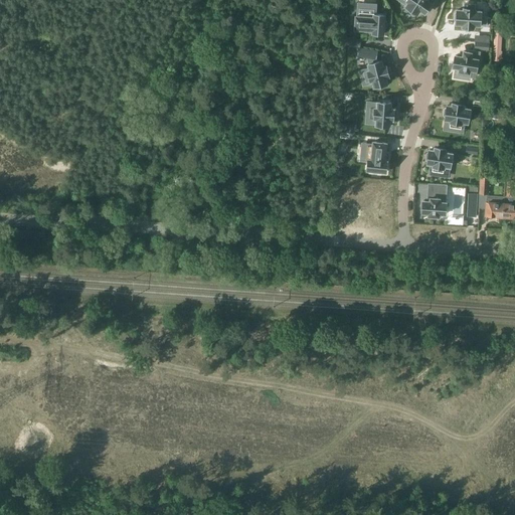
[(404,0),(408,2),(405,6),(407,7),(408,10),(413,13),(415,13),(417,14),(420,10),(424,13),(431,4),(432,5),(435,0),(404,0)]
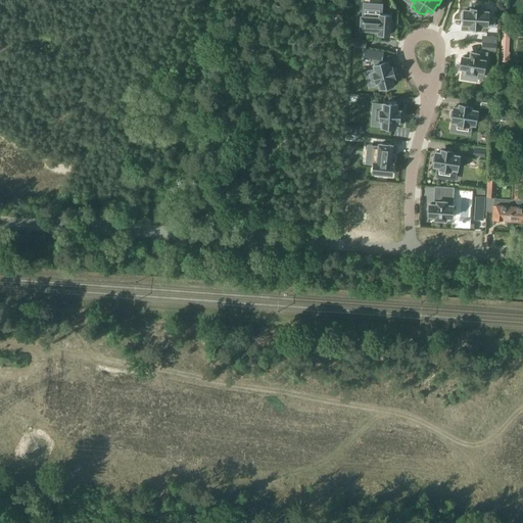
[(470,25),(470,28),(472,28),(475,28),(479,28),(481,29),(481,26),(493,27),(494,17),(488,16),(488,11),(482,11),(482,4),(471,3),(471,10),(465,10),(465,11),(462,13),(462,20),(464,22),(464,25),(470,25)]
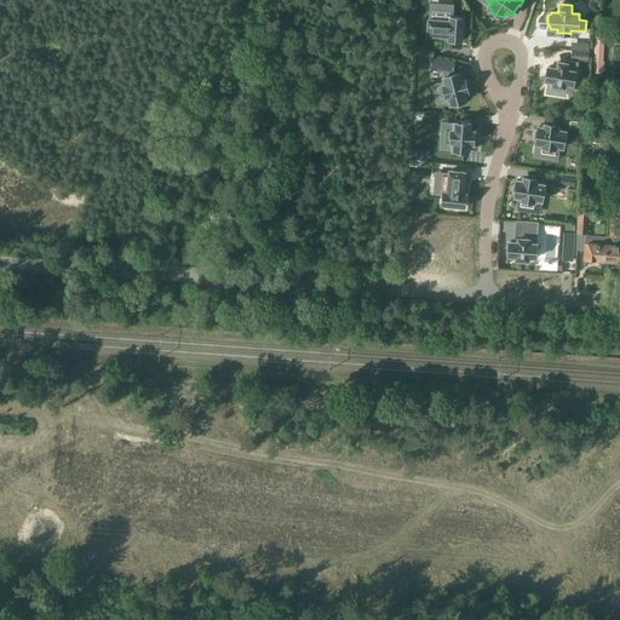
[(451,11),(432,10),(432,19),(429,19),(428,35),(448,36),(448,40),(461,41),(463,35),(465,33),(465,26),(463,23),(464,18),(451,17),(451,11)]
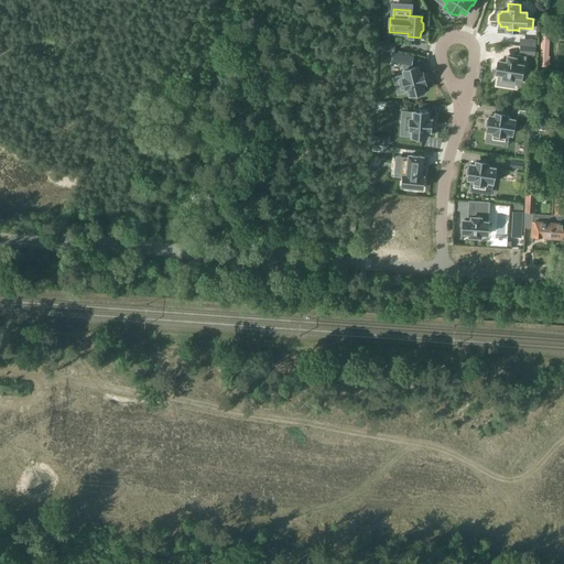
[(550,55),(549,55),(550,33),(541,33),(540,62),(550,62),(550,55)]
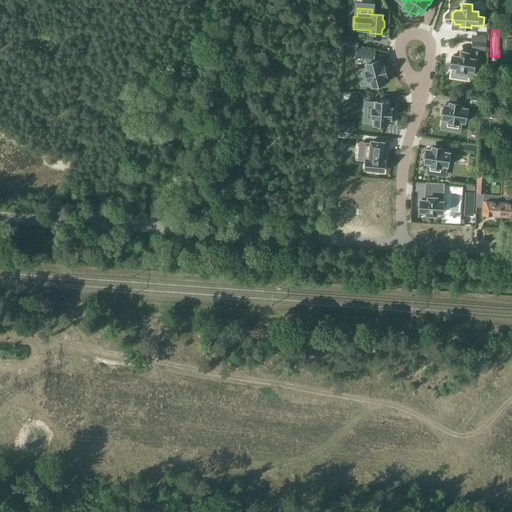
[(357,46),(359,39),(345,37),(344,44),(357,46)]
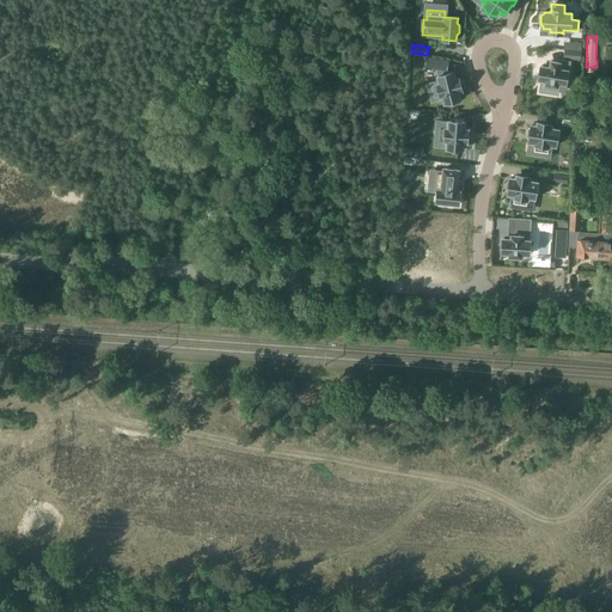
[(570,50),(565,50),(565,59),(581,60),(582,51),(570,50)]
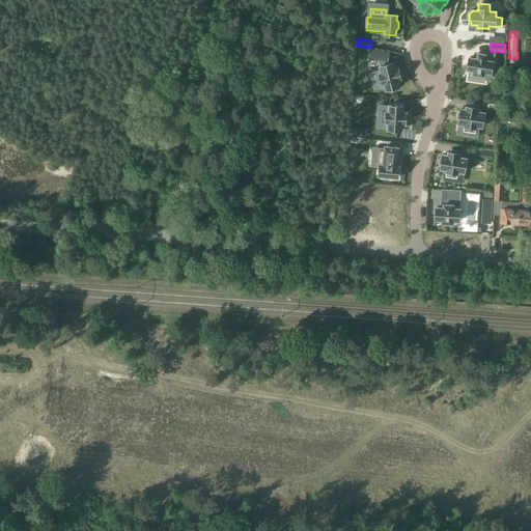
[(385,86),(386,89),(388,89),(390,90),(396,89),(397,86),(399,86),(398,80),(401,79),(398,67),(395,68),(394,62),(385,64),(385,62),(387,61),(389,52),(371,49),(369,58),(379,60),(380,66),(381,70),(381,73),(374,74),(378,85),(384,83),(385,86)]
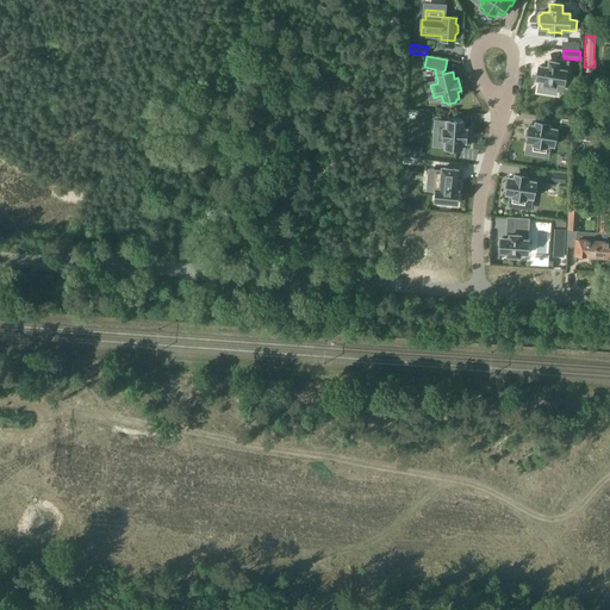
[(548,67),(539,66),(537,80),(542,81),(541,85),(542,85),(541,88),(558,91),(558,87),(559,83),(564,83),(566,72),(567,72),(568,61),(556,60),(556,62),(549,61),(548,67)]
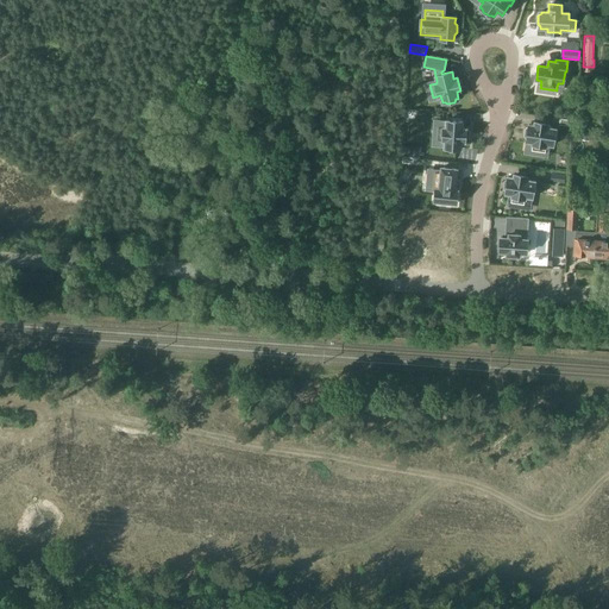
[(437,139),(445,140),(444,148),(446,148),(449,150),(456,151),(458,149),(460,149),(462,142),(465,142),(466,129),(463,129),(463,121),(446,120),(446,127),(438,126),(437,139)]
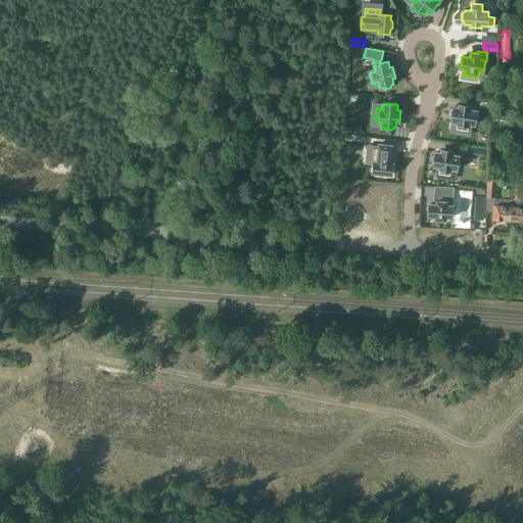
[(453,120),(452,122),(458,122),(457,129),(468,131),(469,124),(472,125),(475,125),(477,110),(470,109),(470,106),(468,106),(462,105),(460,104),(459,107),(455,107),(454,109),(452,110),(450,116),(453,120)]
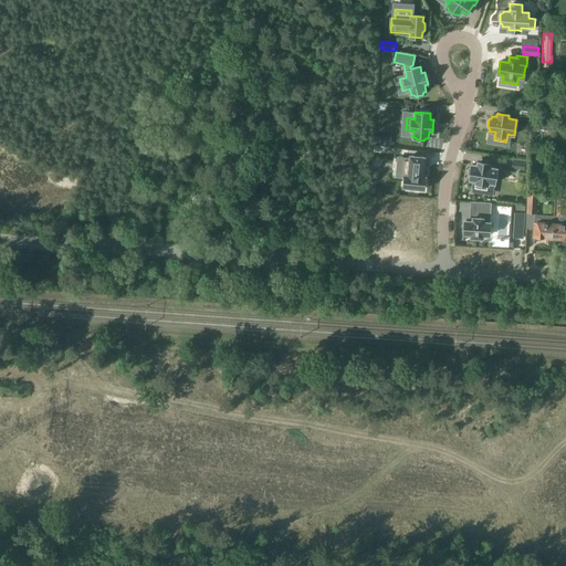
[(538,121),(537,128),(541,128),(541,129),(547,130),(547,129),(552,130),(553,122),(538,121)]
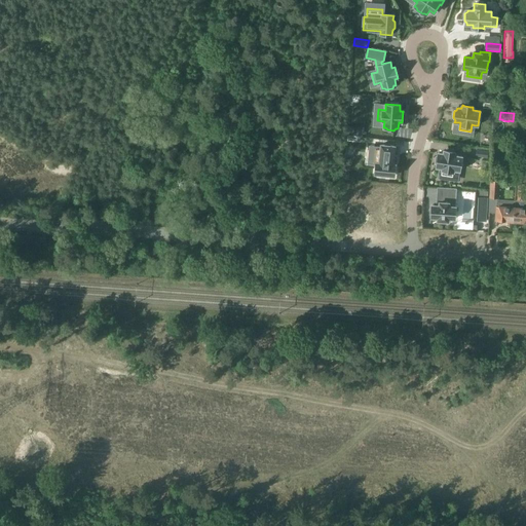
[(344,135),(347,135),(357,136),(362,137),(363,127),(347,125),(345,125),(344,135)]
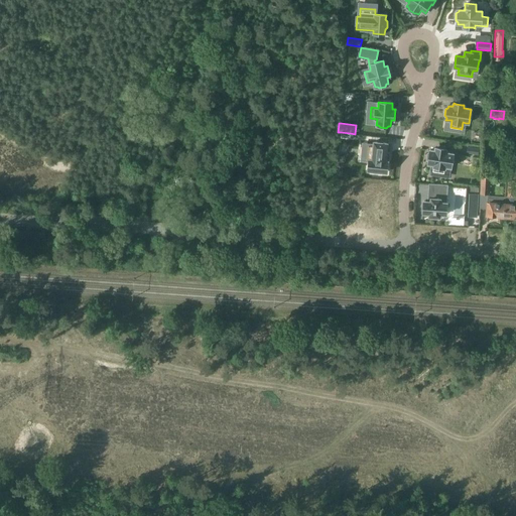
[(386,141),(373,139),(373,143),(368,142),(367,156),(369,157),(368,168),(373,168),(374,170),(381,171),(382,170),(387,170),(388,159),(385,158),(386,141)]
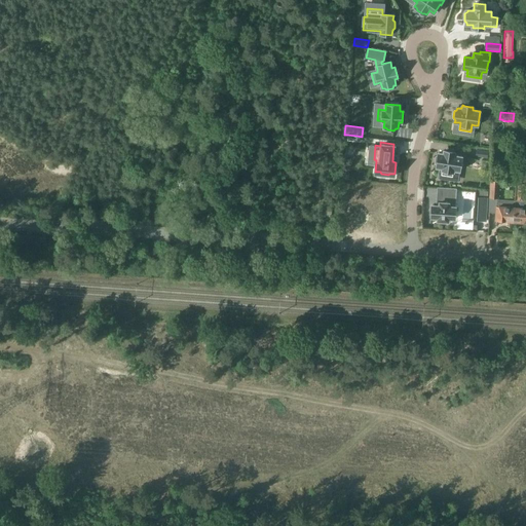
[(455,152),(444,150),(443,153),(439,153),(439,155),(436,156),(435,162),(437,165),(437,167),(439,167),(442,167),(441,175),(453,177),(454,170),(459,171),(461,156),(454,155),(455,152)]
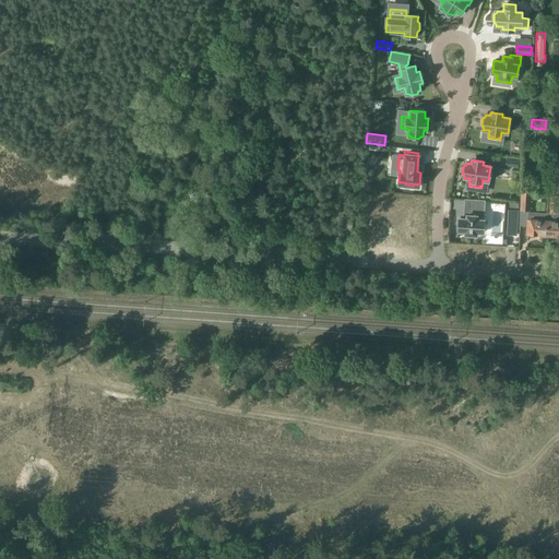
[(536,198),(536,191),(522,191),(521,210),(531,210),(532,198),(536,198)]
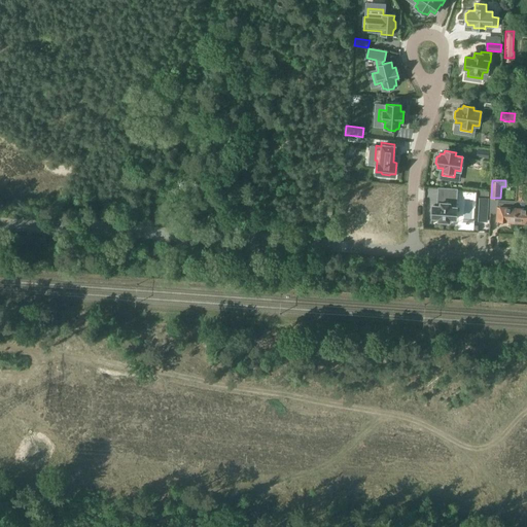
[(516,201),(515,222),(524,222),(526,224),(526,200),(526,201),(526,192),(526,184),(518,184),(518,188),(518,194),(517,194),(517,200),(517,201),(516,201)]
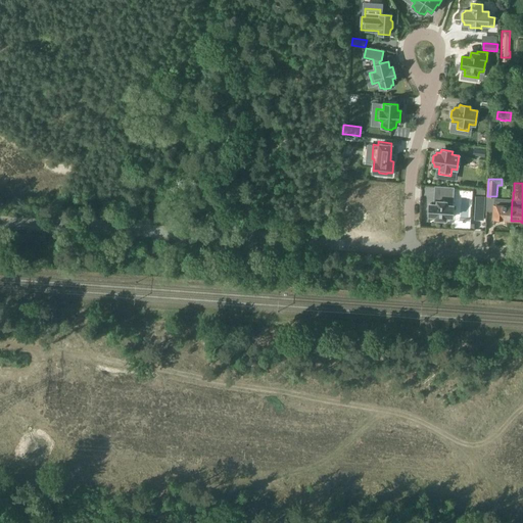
[(430,204),(429,216),(435,217),(435,220),(445,221),(446,217),(453,218),(454,205),(455,187),(445,187),(444,201),(437,201),(436,204),(434,204),(430,204)]
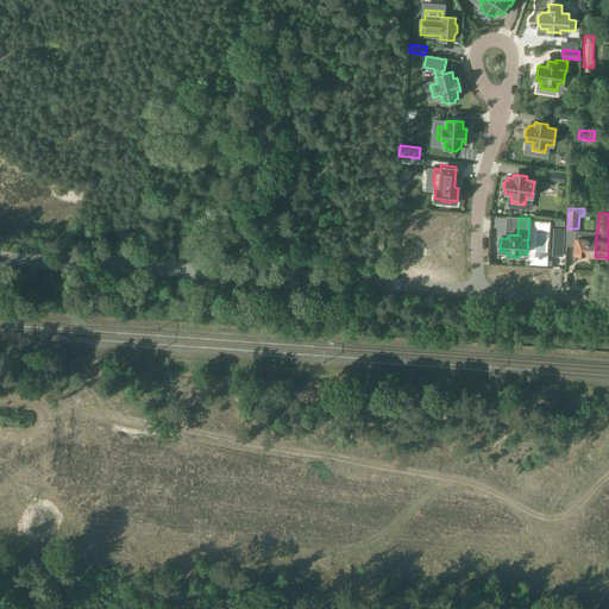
[(554,228),(553,255),(563,256),(564,230),(554,228)]
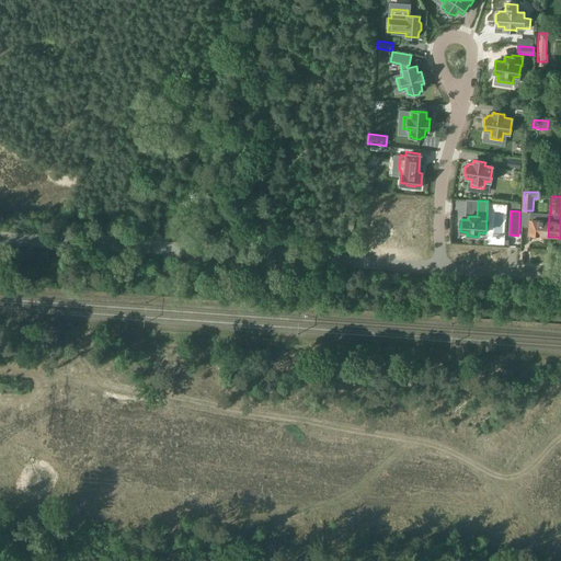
[(528,228),(528,230),(529,231),(528,235),(531,235),(533,237),(536,237),(538,236),(539,236),(548,237),(549,214),(530,213),(529,227),(528,228)]
